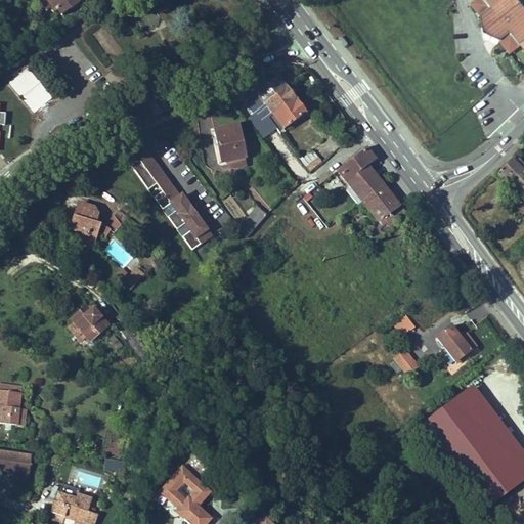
[(79,3),(76,0),(42,0),(40,2),(46,12),(49,9),(52,12),(57,9),(61,15),(79,3)]
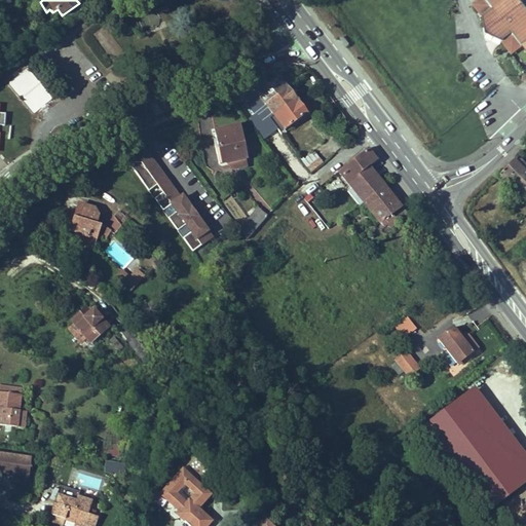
[(525,7),(520,0),(479,0),(474,5),(483,16),(487,34),(502,41),(512,53),(522,45),(525,50),(525,7)]
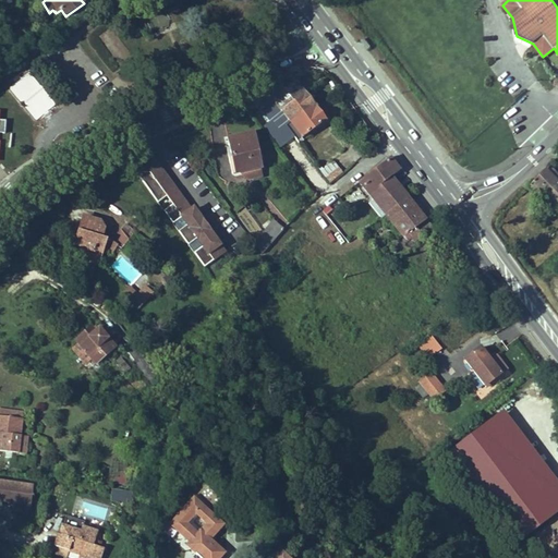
[(33,26),(25,14),(11,24),(19,36),(33,26)]
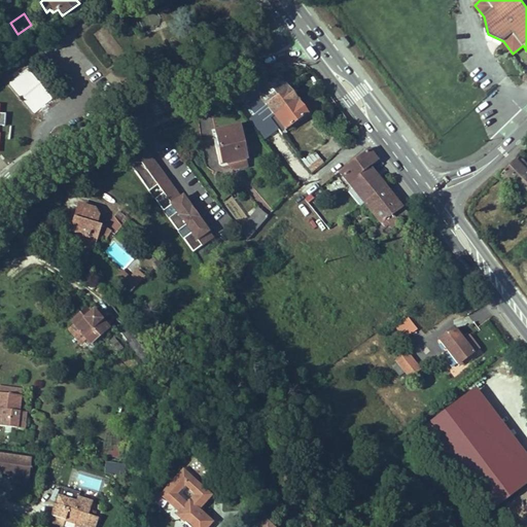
[(35,114),(54,97),(27,66),(7,83),(35,114)]
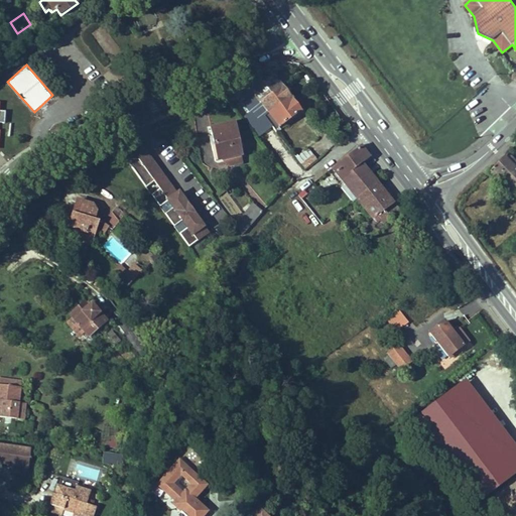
[(250,113),(243,118),(258,137),(272,126),(265,116),(290,97),(269,69),(244,81),(245,82),(237,88),(239,91),(241,99),(250,113)]
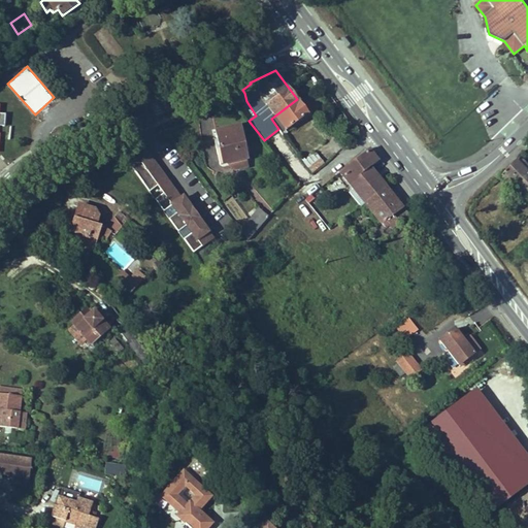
[(271,119),(278,129),(282,133),(286,130),(307,113),(297,99),(271,119)]
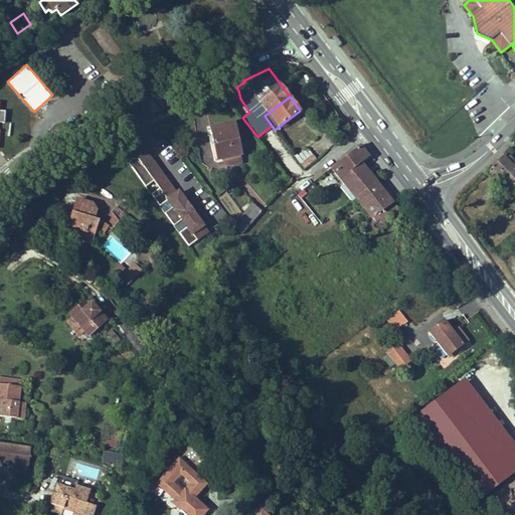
[(240,155),(233,123),(210,129),(214,145),(211,145),(215,161),(220,160),(240,155)]
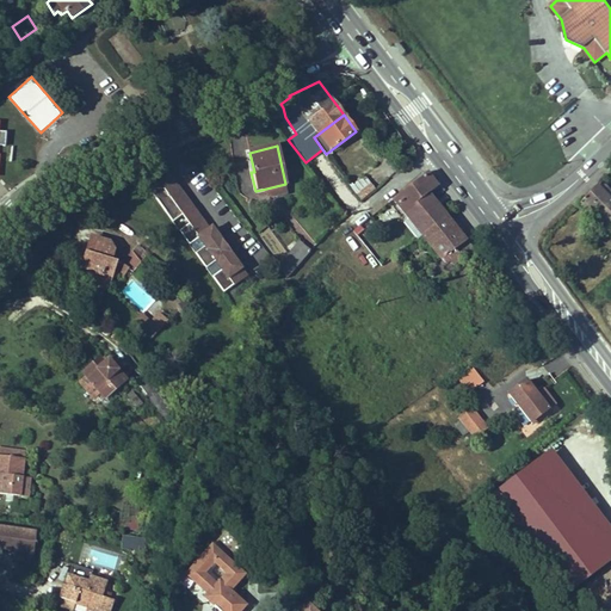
[(445,216),(427,195),(437,187),(426,172),(394,198),(423,235),(445,216)]
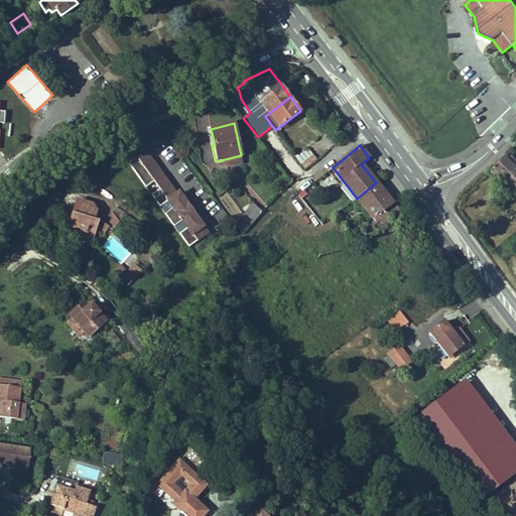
[(185,208),(184,207),(176,195),(159,177),(141,146),(122,154),(146,187),(153,181),(159,189),(151,195),(188,247),(208,233),(195,215),(195,213),(194,212),(191,211),(190,210),(189,211),(187,212),(184,210),(185,208)]
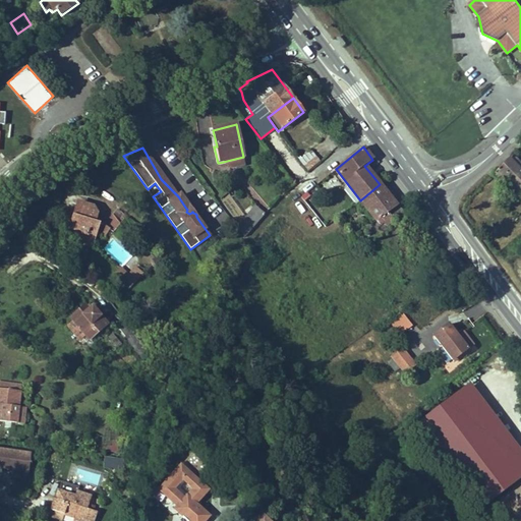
[(299,160),(308,169),(319,159),(309,150),(299,160)]
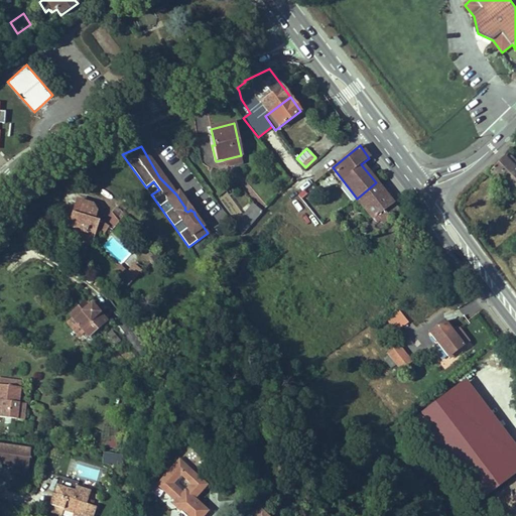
[(515,161),(509,154),(492,171),(515,196),(515,161)]
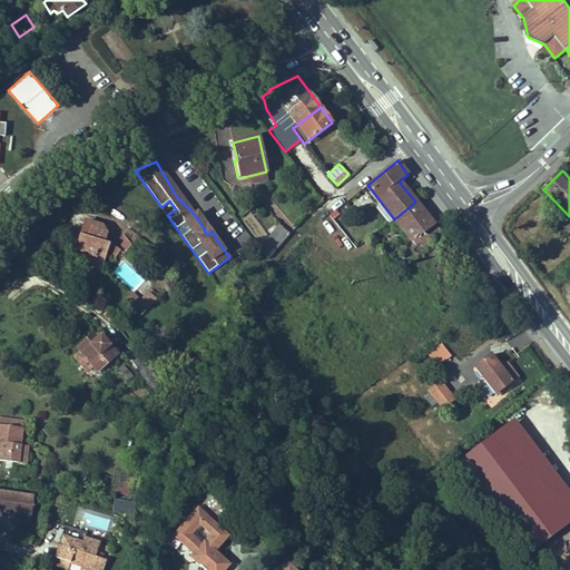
[(254,184),(268,180),(266,172),(244,177),(254,184)]
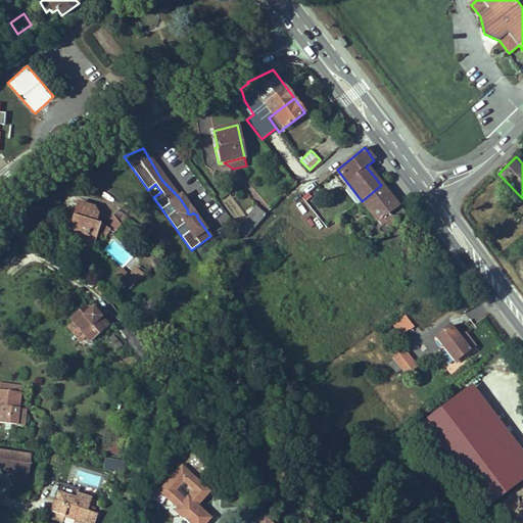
[(405,215),(381,185),(362,201),(381,226),(385,223),(388,226),(394,221),(394,222),(405,215)]
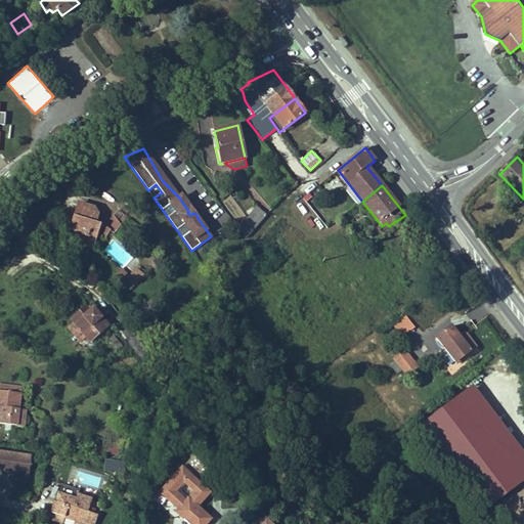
[(306,202),(312,198),(309,193),(303,199),(306,202)]
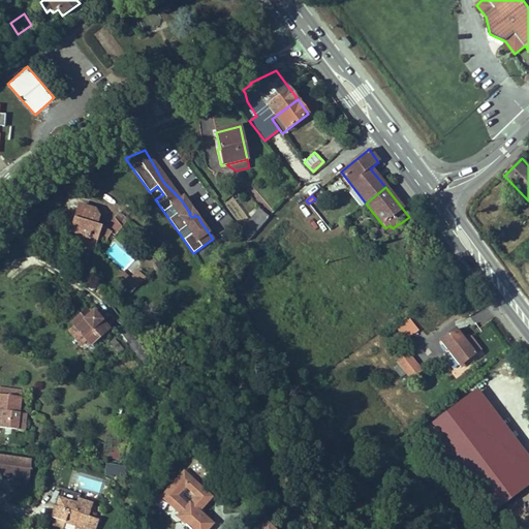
[(72,225),(70,235),(78,237),(76,242),(86,244),(88,236),(97,238),(100,226),(96,224),(98,216),(95,210),(79,206),(74,220),(72,225)]
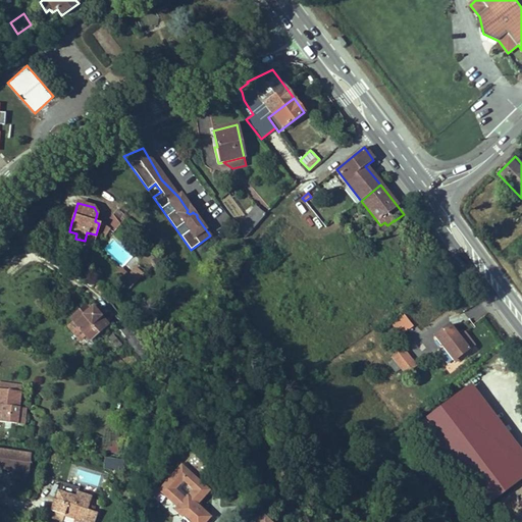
[(245,226),(259,210),(255,206),(242,223),(245,226)]
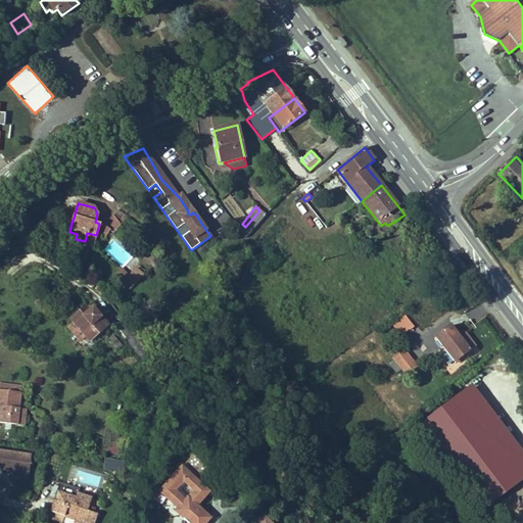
[(242,224),(237,227),(245,238),(250,233),(266,216),(259,210),(245,227),(242,224)]
